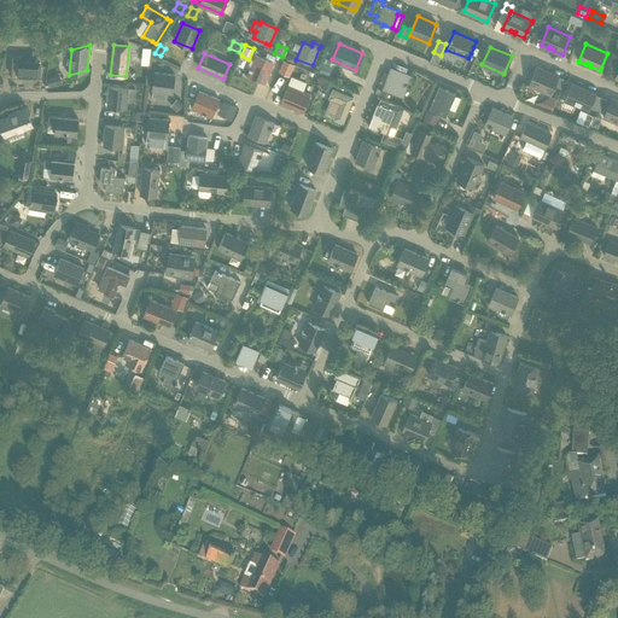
[(248,75),(248,76),(264,83),(273,63),(256,56),(254,62),(250,60),(248,68),(250,69),(248,75)]
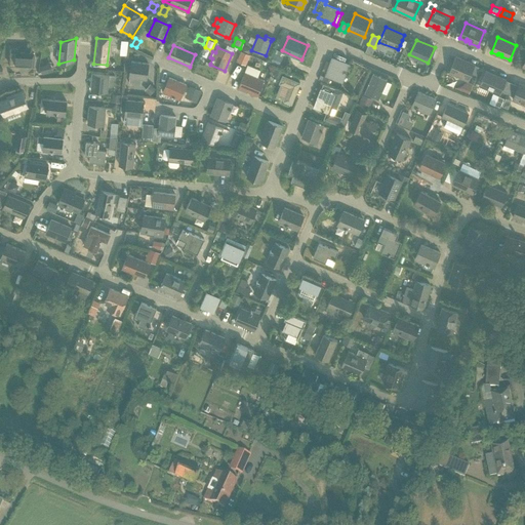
[(18,52),(18,49),(10,48),(9,65),(33,67),(34,53),(18,52)]
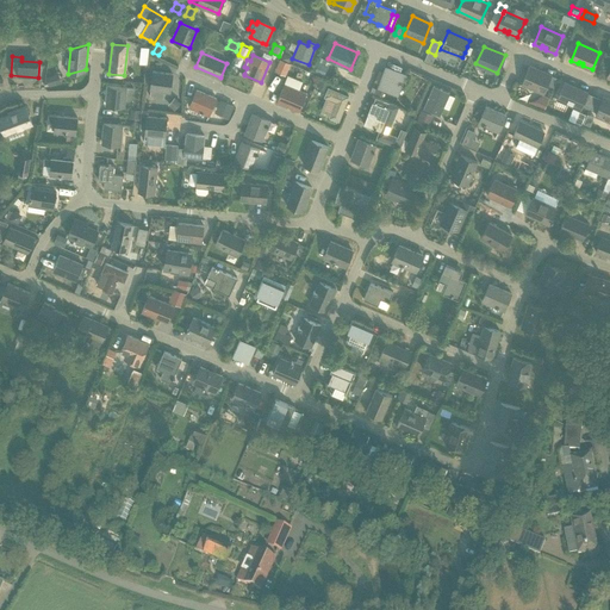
[(318,57),(312,70),(315,72),(318,62),(324,64),(327,60),(318,57)]
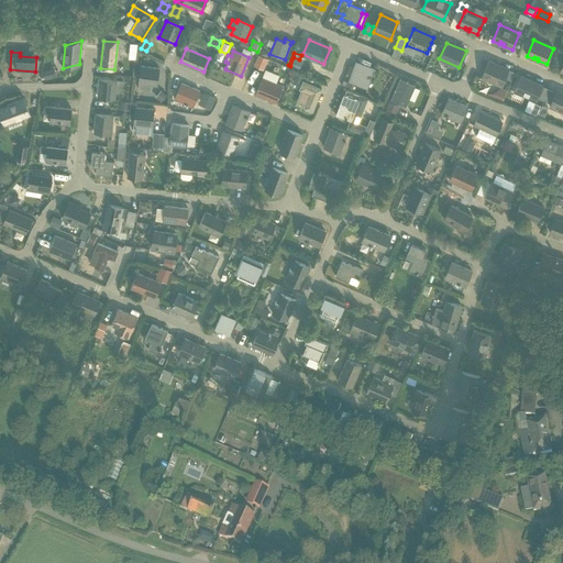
[(257,56),(253,66),(263,70),(267,61),(257,56)]
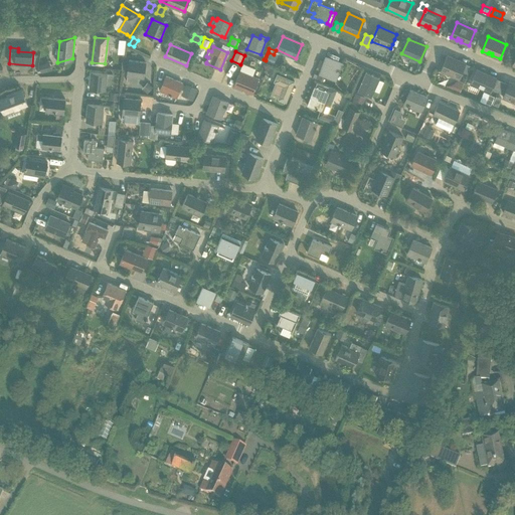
[(269,52),(266,60),(272,62),(275,54),(274,54),(269,52)]
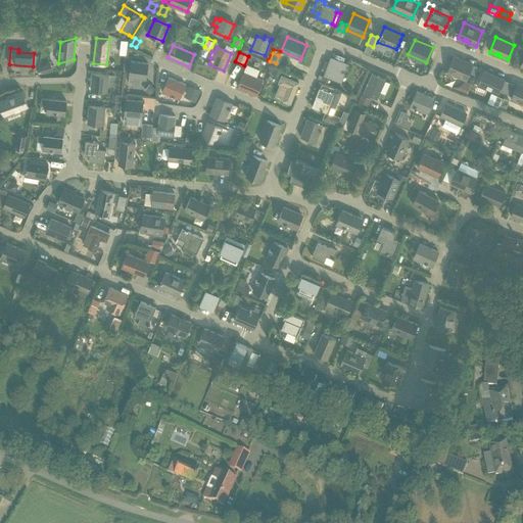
[(447,72),(466,80),(469,74),(472,65),(472,64),(454,56),(447,72)]
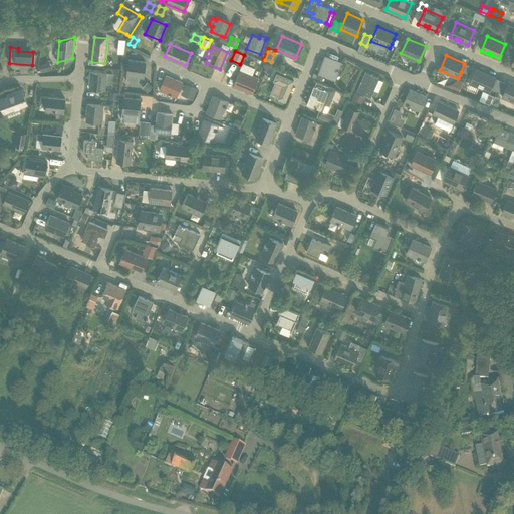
[(324,56),(318,71),(330,76),(336,74),(341,62),(324,56)]
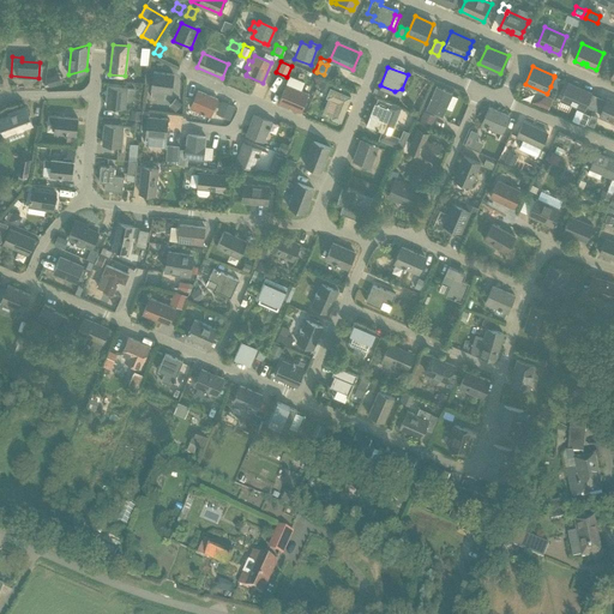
[(170,92),(174,74),(154,72),(151,90),(170,92)]
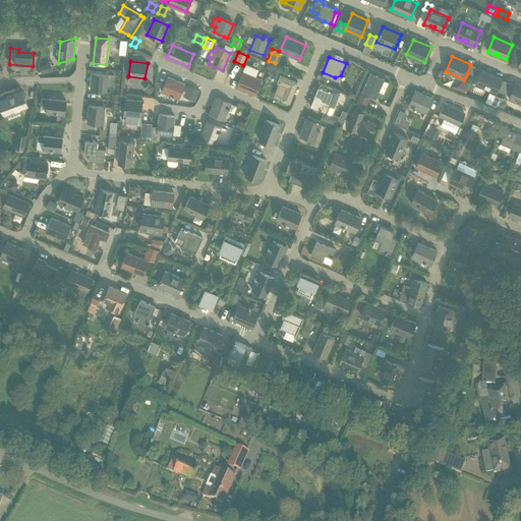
[(49,62),(39,65),(42,73),(51,71),(49,62)]
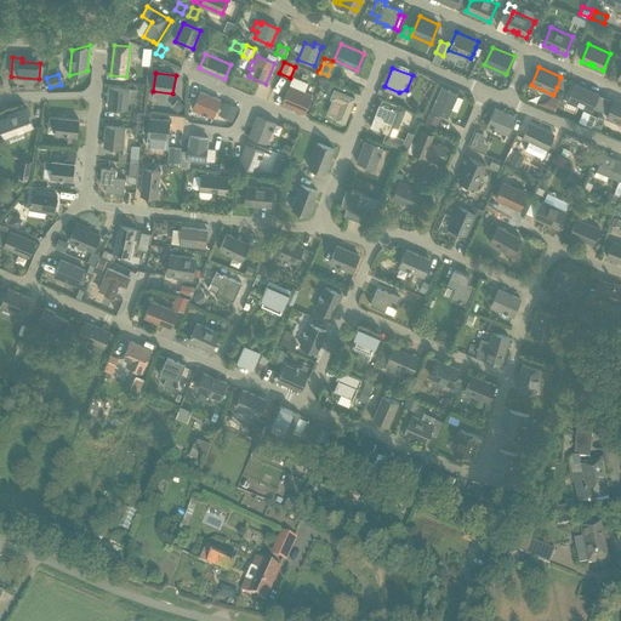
[(560,78),(557,87),(564,90),(568,80),(560,78)]
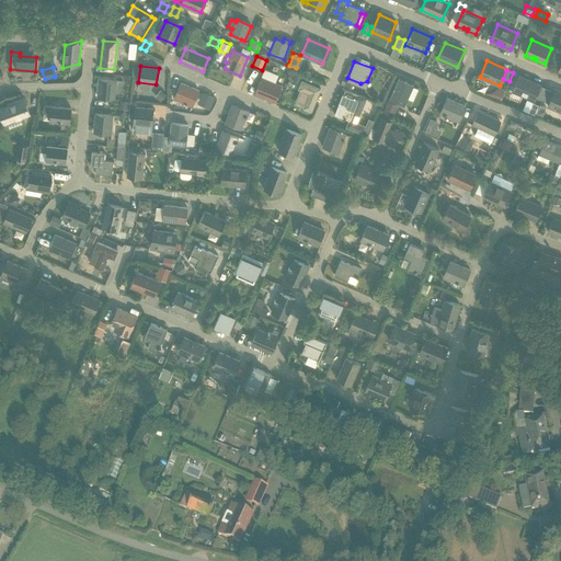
[(518,76),(512,91),(534,100),(535,98),(540,86),(518,76)]
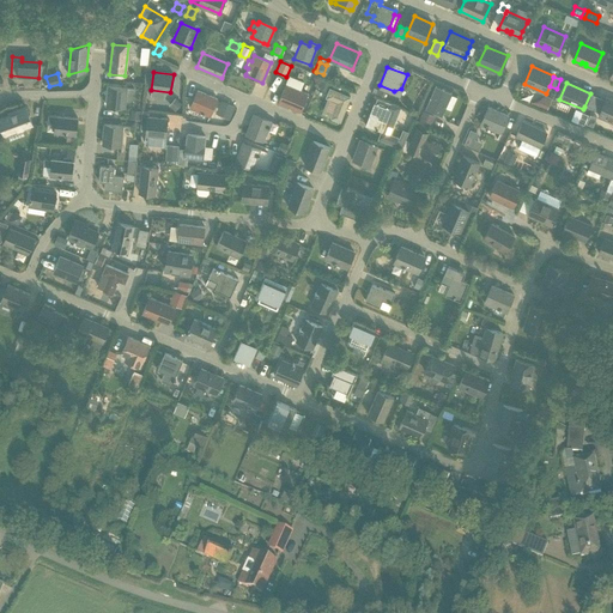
[(299,111),(308,93),(286,84),(278,102),(279,102),(279,101),(293,107),(292,108),(299,111)]
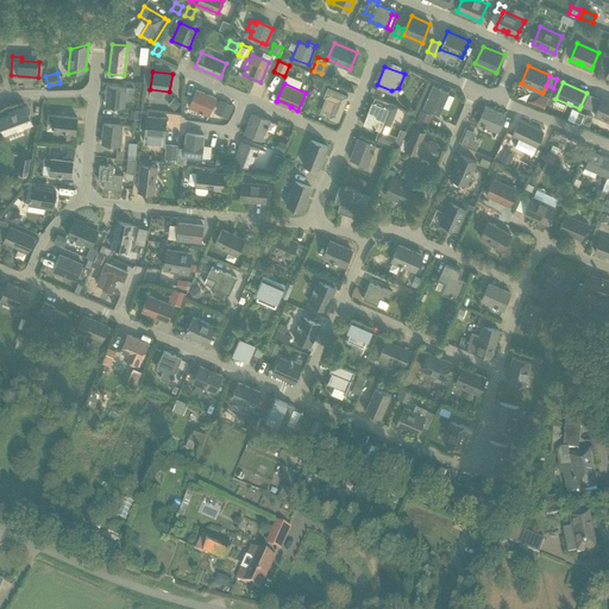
[(124,107),(126,87),(107,86),(106,105),(124,107)]
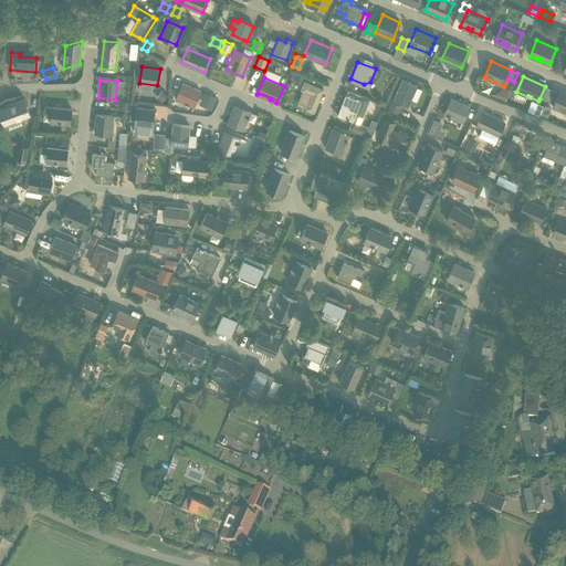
[(417,86),(402,81),(392,101),(408,107),(417,86)]
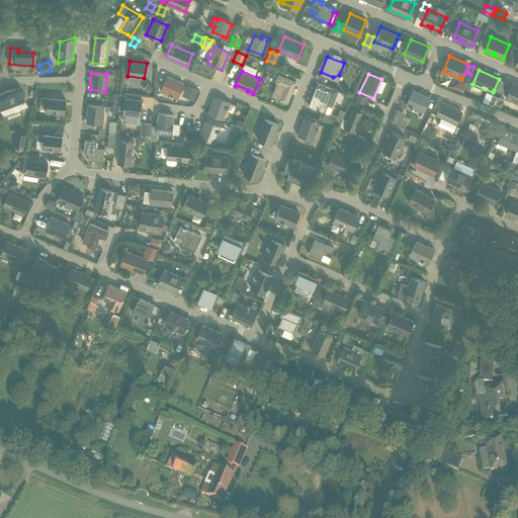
[(279,75),(275,82),(285,86),(279,99),(287,102),(295,82),(279,75)]
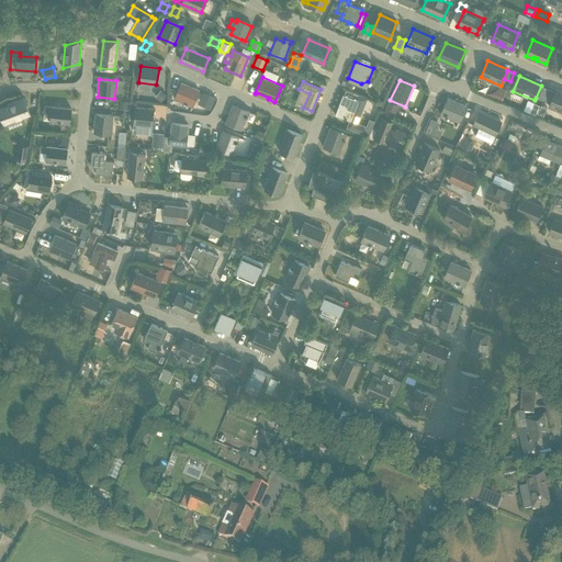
[(192,107),(199,91),(199,90),(181,82),(175,99),(192,107)]
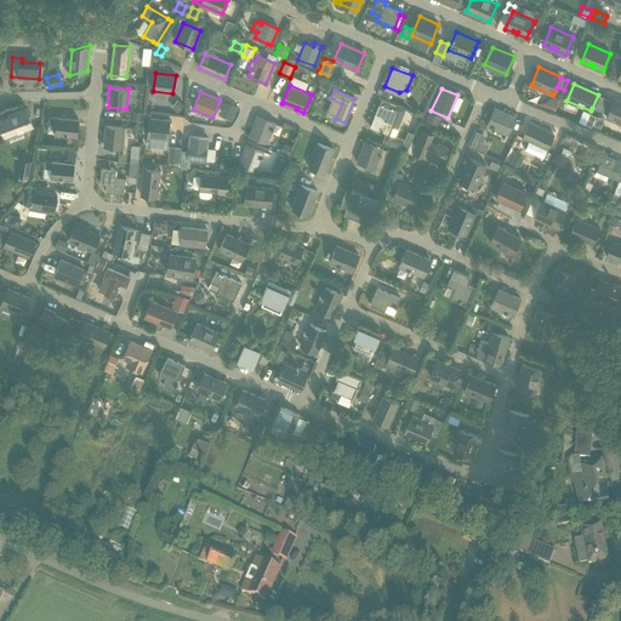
[(379,104),(370,127),(388,134),(397,112),(394,110),(397,104),(383,100),(381,104),(379,104)]
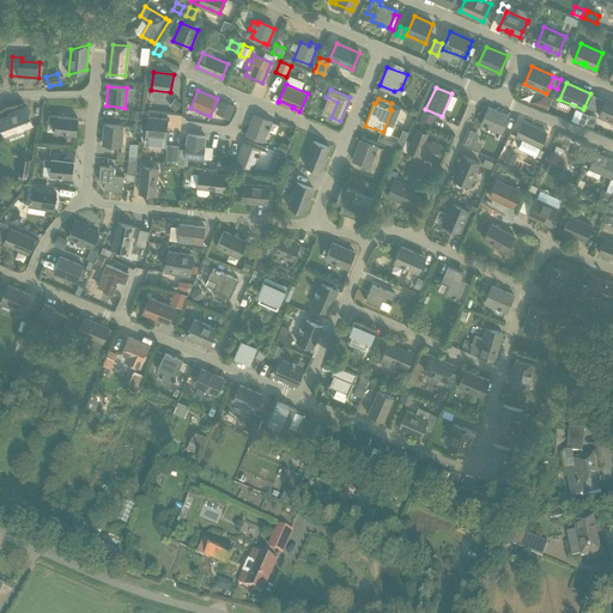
[(544,98),(539,109),(546,113),(551,101),(544,98)]
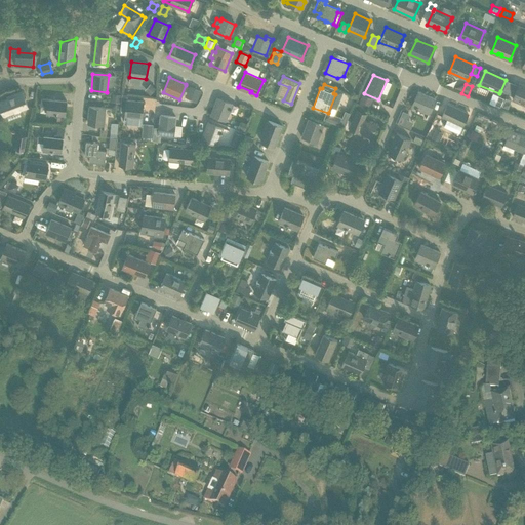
[(513,96),(513,99),(524,104),(524,88),(524,87),(524,86),(519,84),(518,85),(513,96)]
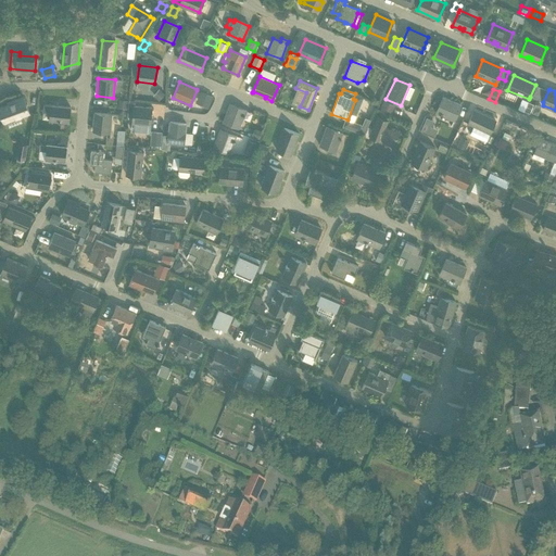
[(160,90),(154,97),(159,100),(164,93),(160,90)]
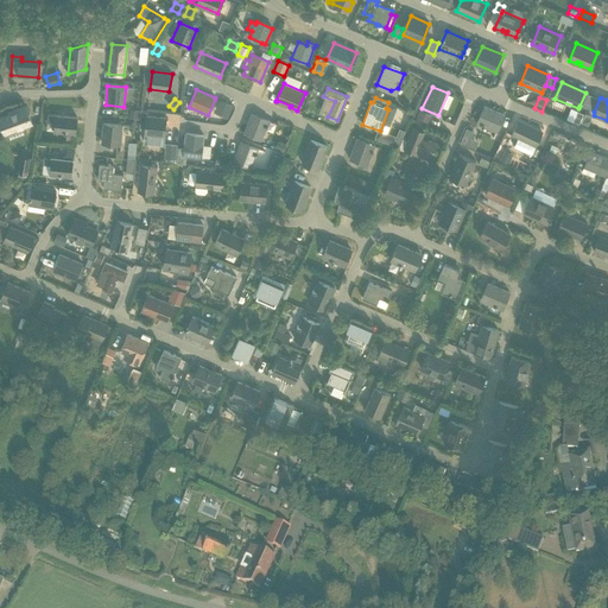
[(220,100),(217,106),(229,112),(233,105),(220,100)]
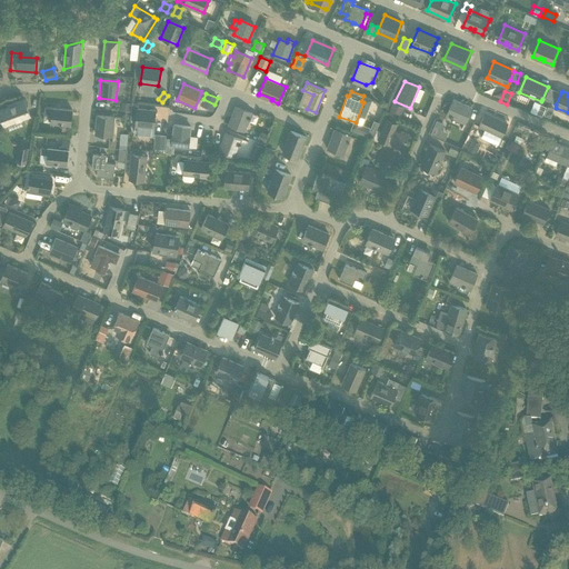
[(13,103),(13,105),(0,110),(0,113),(3,125),(30,115),(23,99),(13,103)]
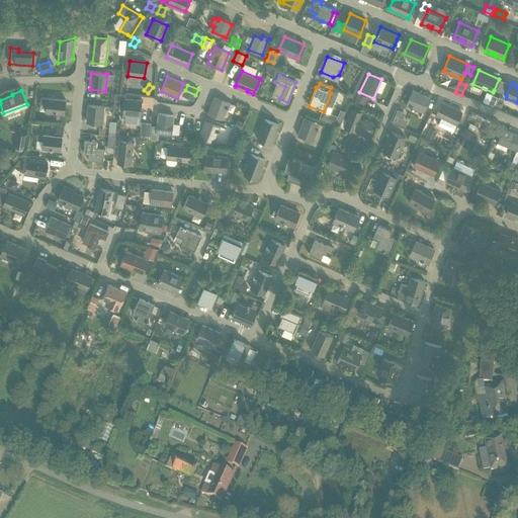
[(413,90),(406,105),(423,112),(429,97),(413,90)]
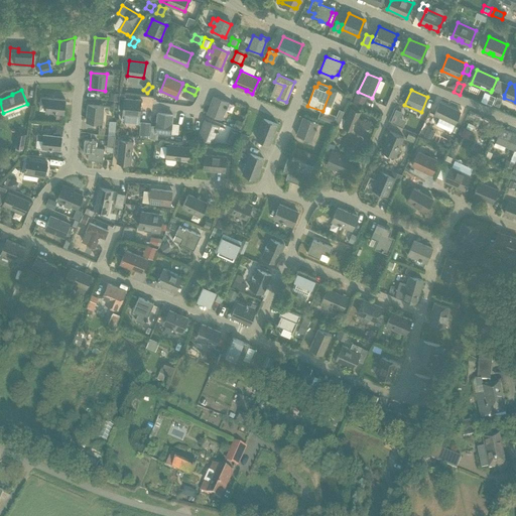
[(357,94),(354,101),(363,105),(366,98),(357,94)]
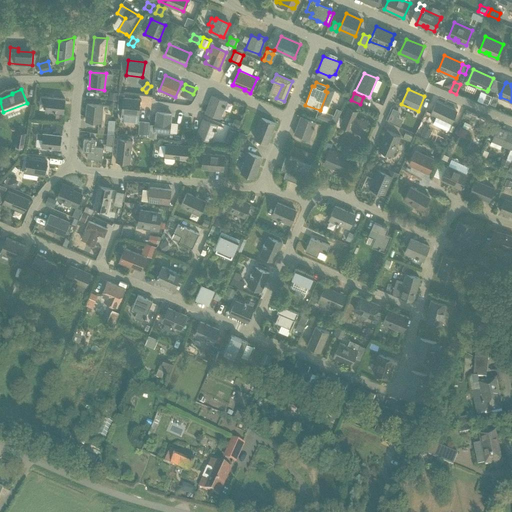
[(487,94),(483,103),(488,105),(491,96),(487,94)]
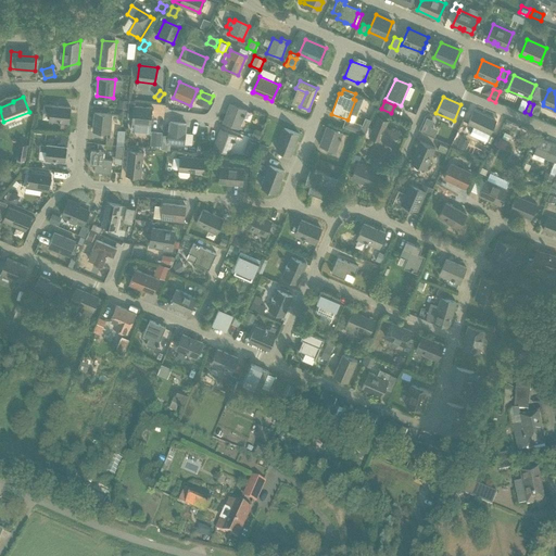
[(239,128),(245,110),(230,103),(223,122),(239,128)]
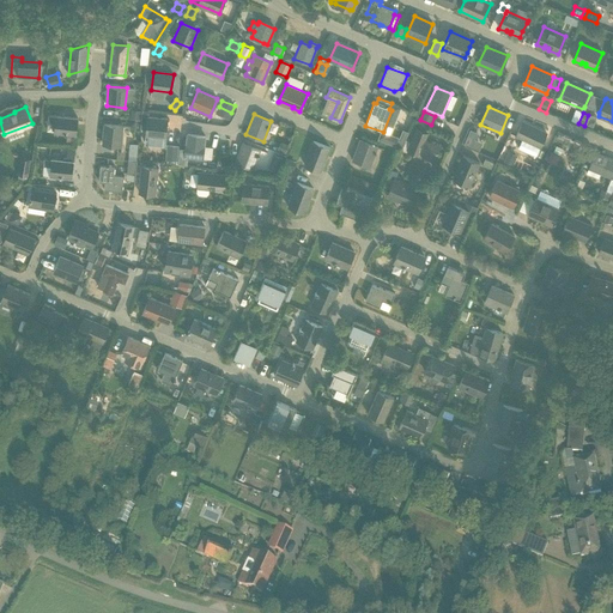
[(54,133),(76,134),(78,117),(56,116),(48,115),(48,122),(55,123),(54,133)]
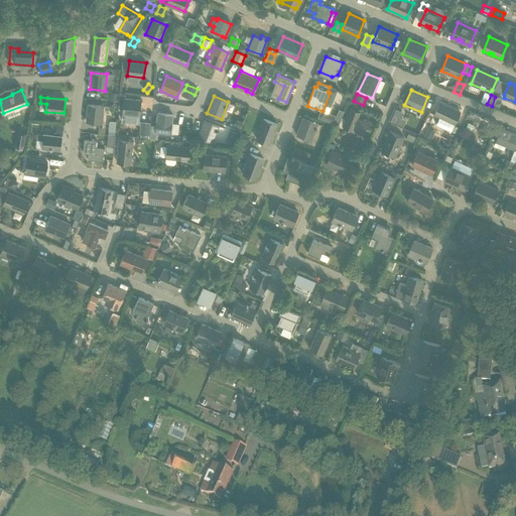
[(123,114),(122,121),(138,122),(139,115),(141,100),(124,98),(123,114)]
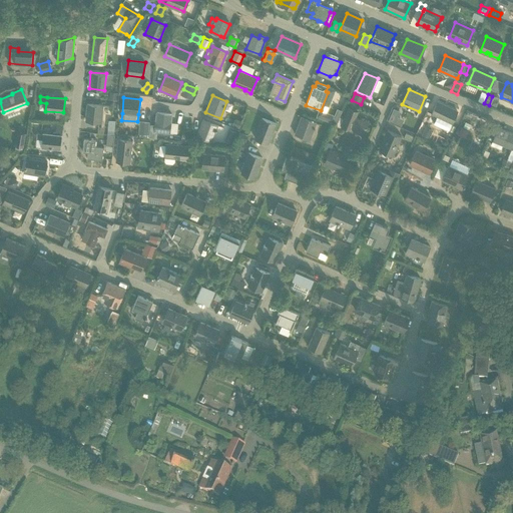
[(437,102),(432,113),(452,123),(457,111),(437,102)]
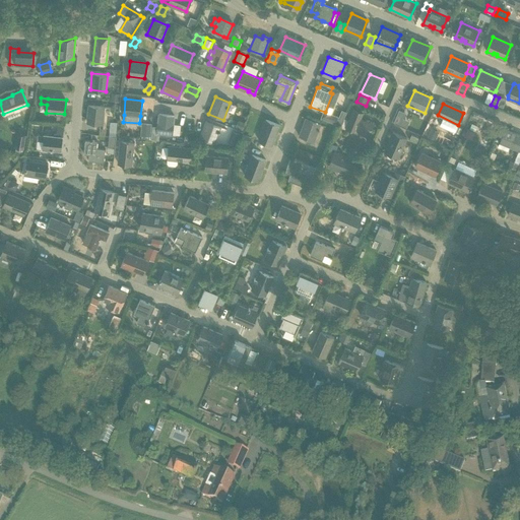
[(86,122),(103,124),(105,107),(88,106),(86,122)]
